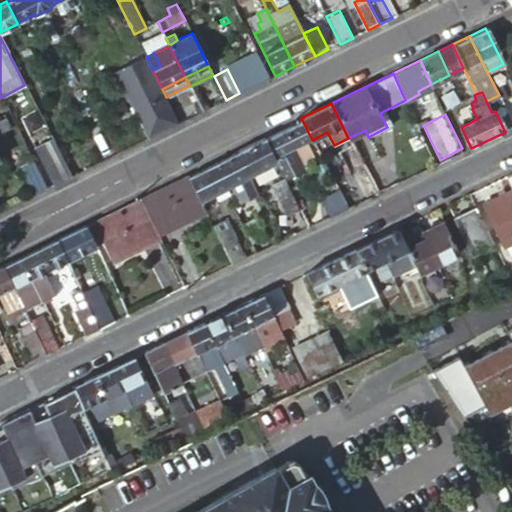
[(302,120),(266,138),(277,161),(286,180),(305,171),(294,147),(311,138),(302,120)]
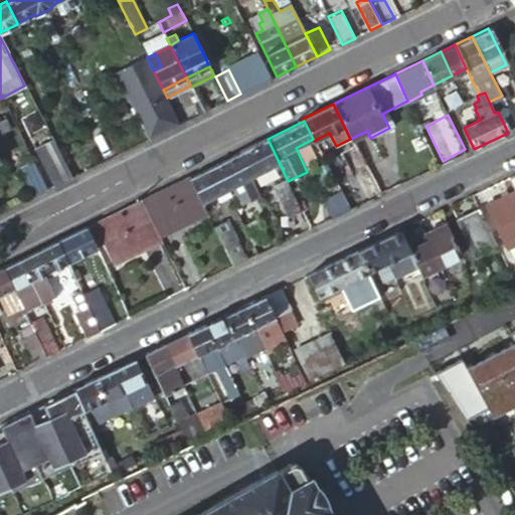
[(238,151),(239,152),(250,176),(255,173),(261,184),(278,175),(273,164),(279,162),(268,139),(267,138),(238,151)]
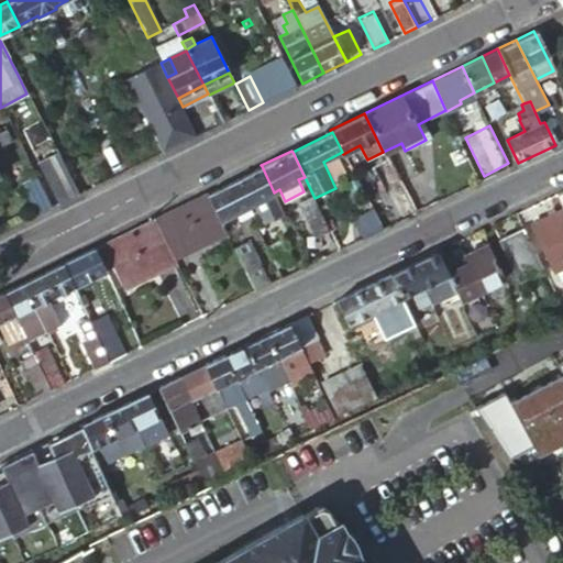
[(78,194),(57,154),(37,164),(57,203),(78,194)]
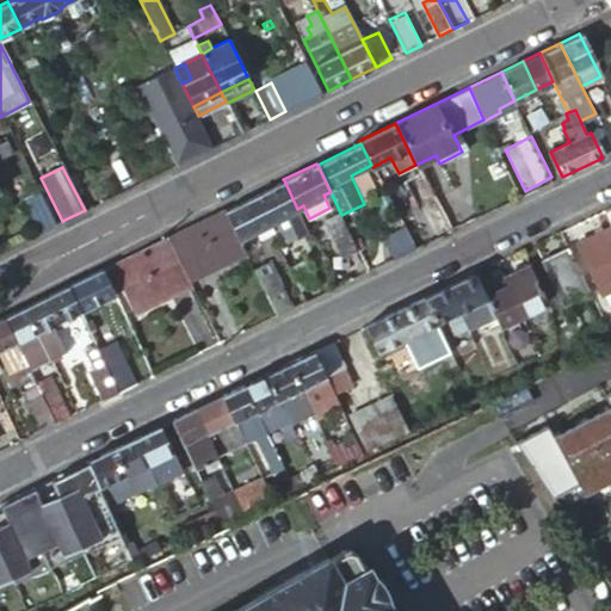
[(284,180),(261,191),(275,220),(297,209),(284,180)]
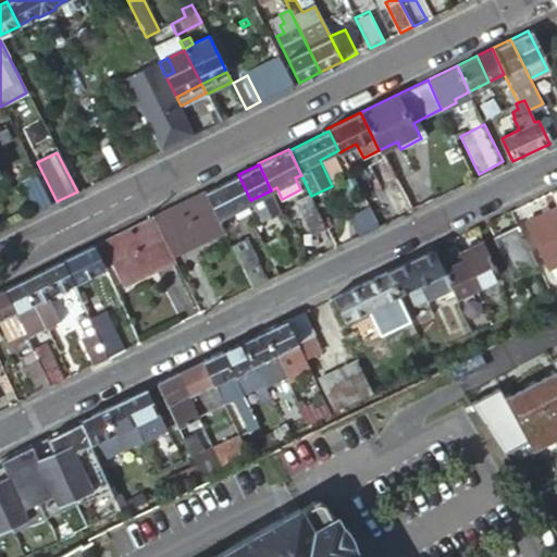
[(238,174),(205,190),(222,226),(227,223),(223,214),(250,200),(238,174)]
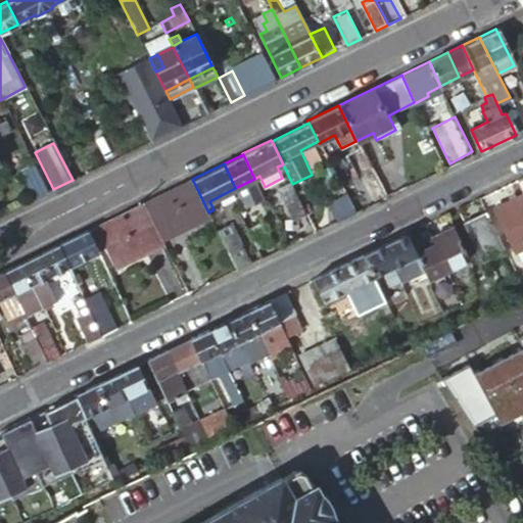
[(33,199),(47,192),(33,164),(19,172),(33,199)]
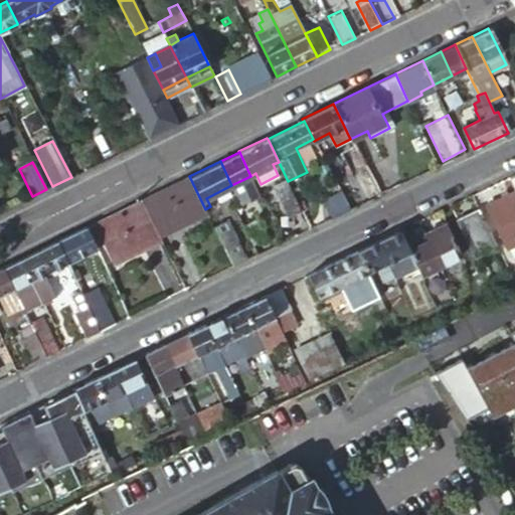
[(189,175),(142,199),(159,234),(206,211),(205,209),(189,176),(189,175)]
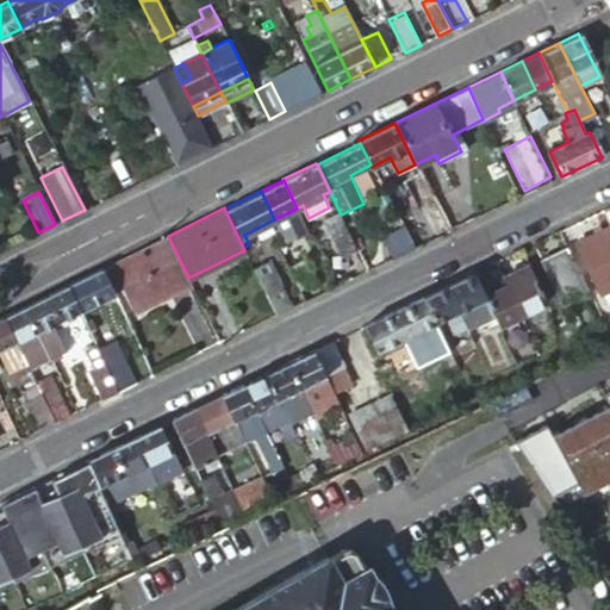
[(297,209),(274,219),(285,241),(306,230),(297,209)]
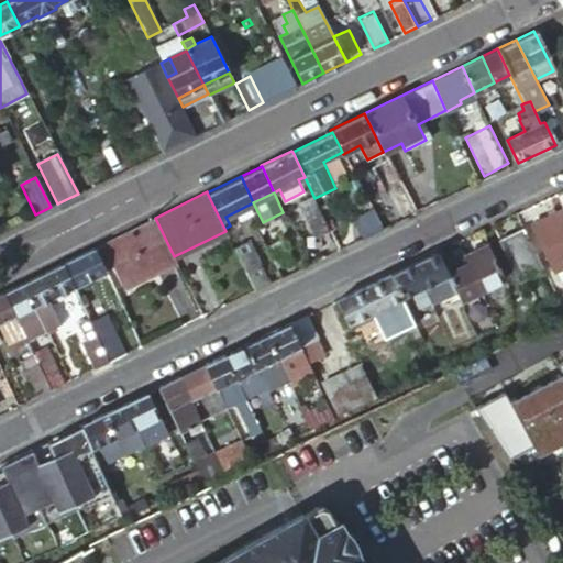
[(329,229),(315,198),(302,203),(317,234),(329,229)]
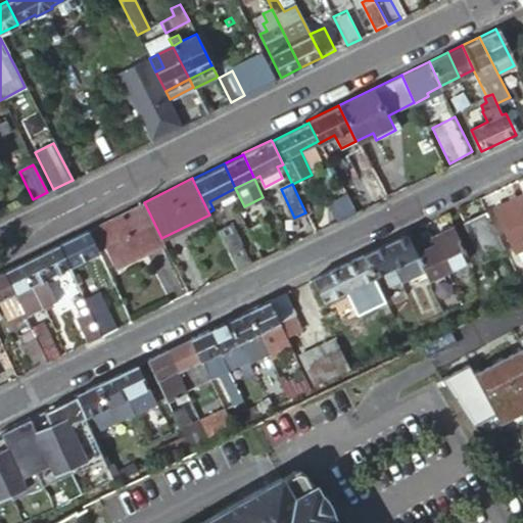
[(522,193),(497,206),(510,231),(507,232),(517,252),(519,251),(522,259),(522,193)]
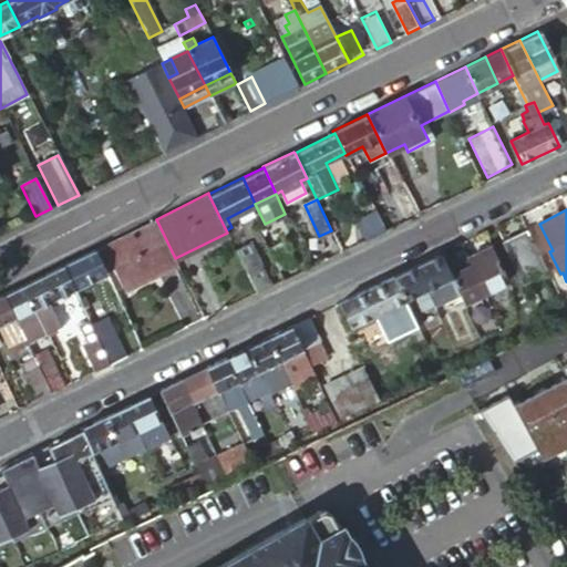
[(156,219),(95,249),(104,268),(114,263),(126,286),(176,261),(175,258),(156,219)]
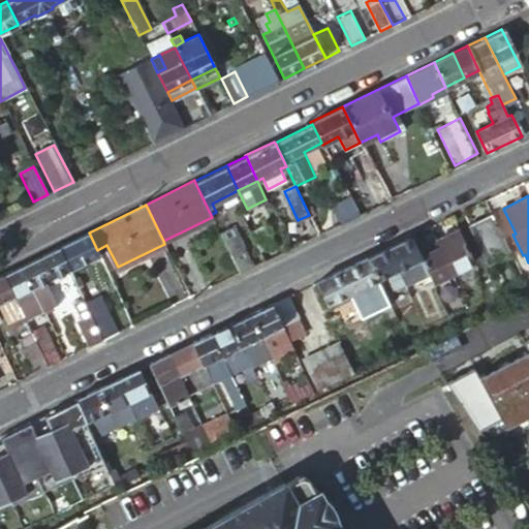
[(493,214),(471,224),(490,263),(511,253),(493,214)]
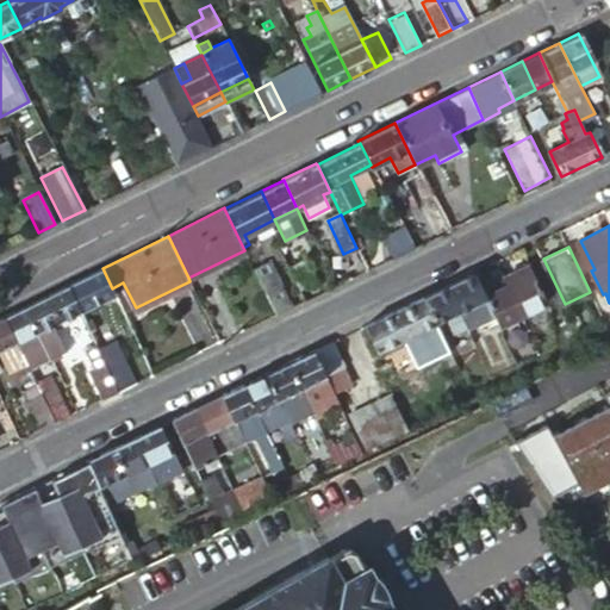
[(269,262),(254,269),(275,316),(292,309),(269,262)]
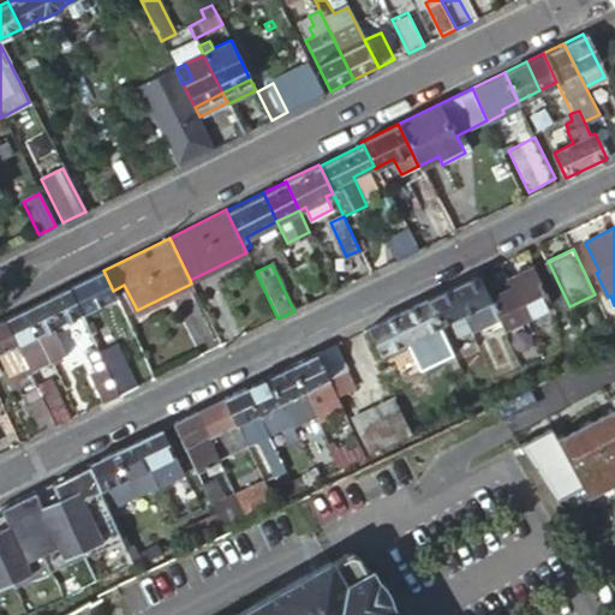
[(553,305),(535,267),(508,280),(526,317),(553,305)]
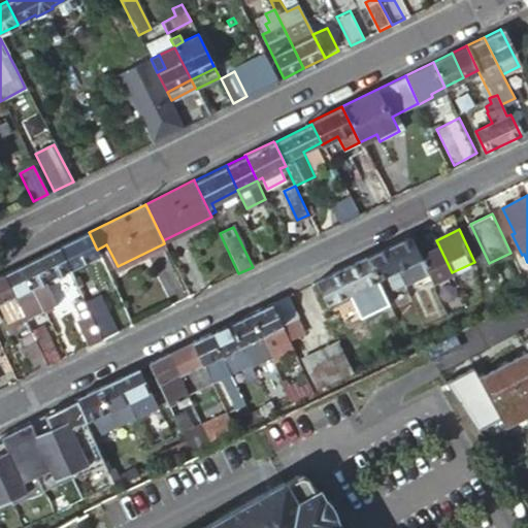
[(89,232),(58,246),(68,268),(98,253),(97,250),(89,232)]
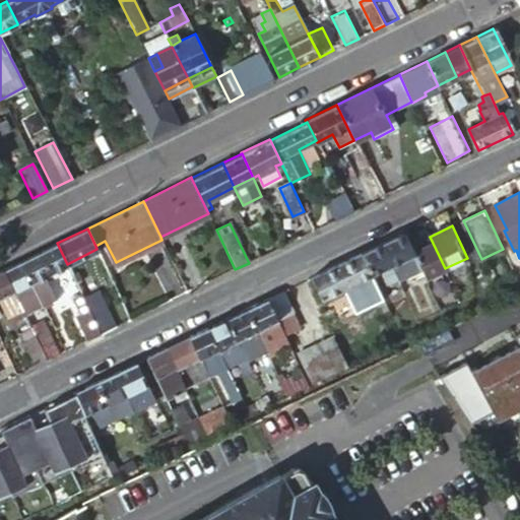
[(410,242),(405,232),(382,243),(399,278),(400,281),(424,270),(410,242)]
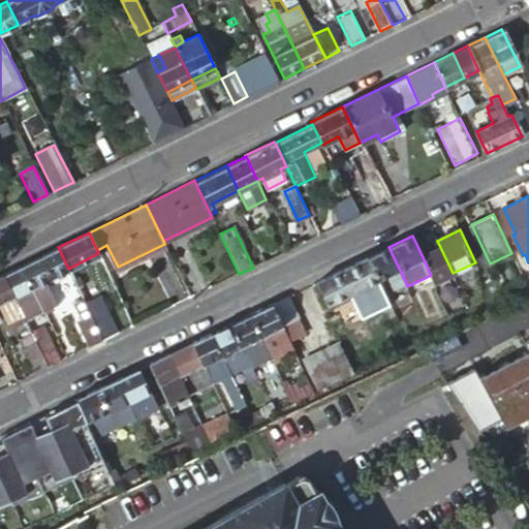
[(437,241),(436,237),(417,246),(431,275),(434,282),(453,273),(437,241)]
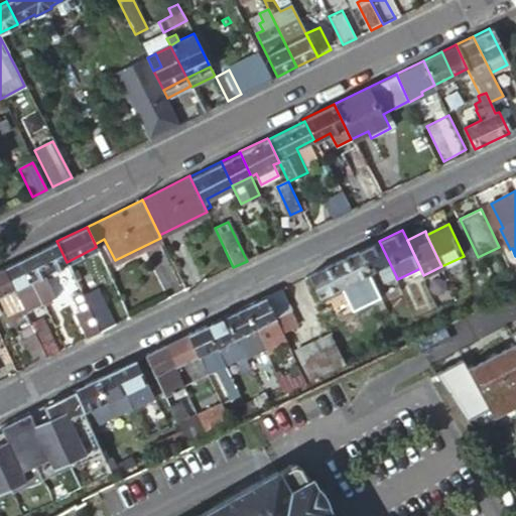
[(56,241),(39,249),(49,270),(67,262),(56,241)]
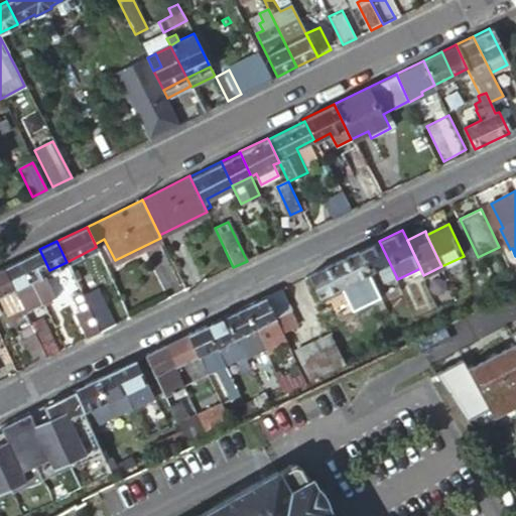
[(359,251),(369,273),(378,269),(384,282),(396,276),(379,241),(359,251)]
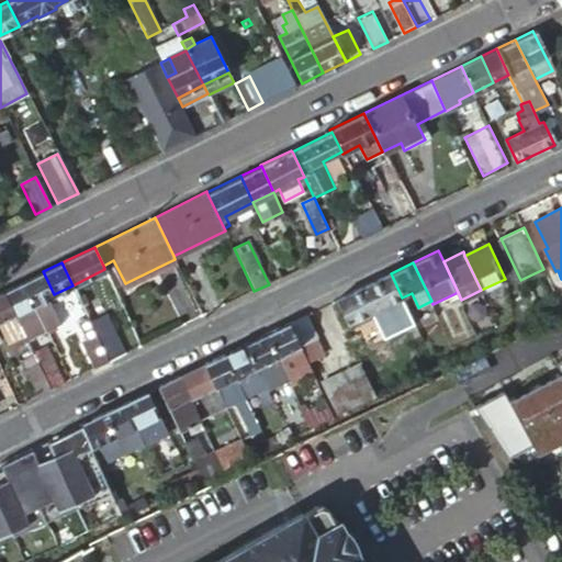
[(43,271),(23,281),(46,329),(59,323),(54,311),(53,311),(46,299),(54,294),(43,271)]
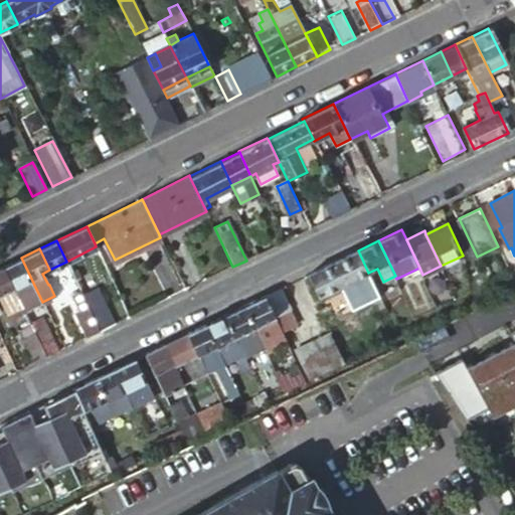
[(358,250),(305,277),(316,298),(368,273),(358,250)]
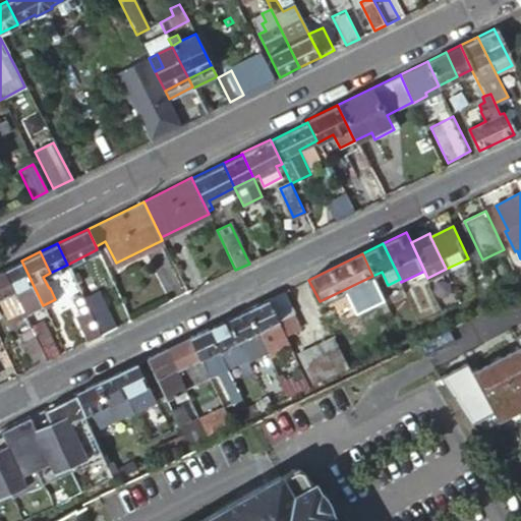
[(21,261),(3,270),(14,291),(23,311),(24,314),(43,305),(21,261)]
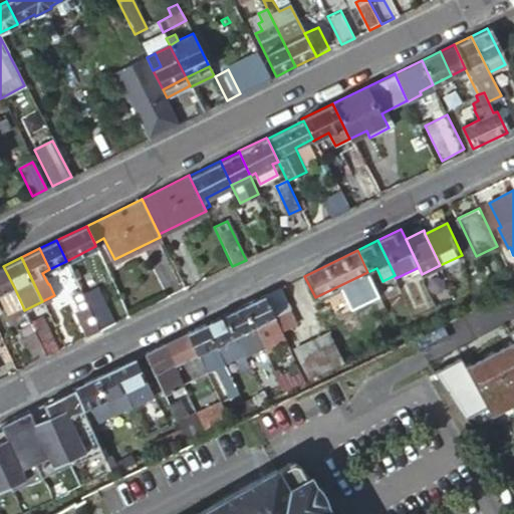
[(3,266),(0,267),(0,298),(8,314),(23,307),(14,287),(3,266)]
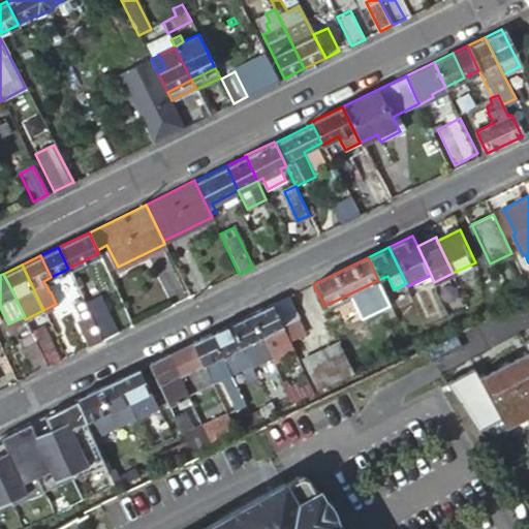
[(83,299),(102,341),(117,334),(91,280),(82,285),(79,277),(73,279),(83,299)]
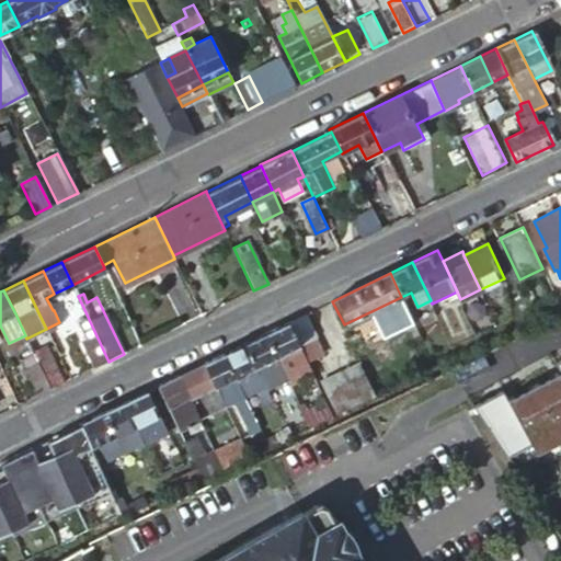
[(289,322),(308,362),(324,353),(307,313),(289,322)]
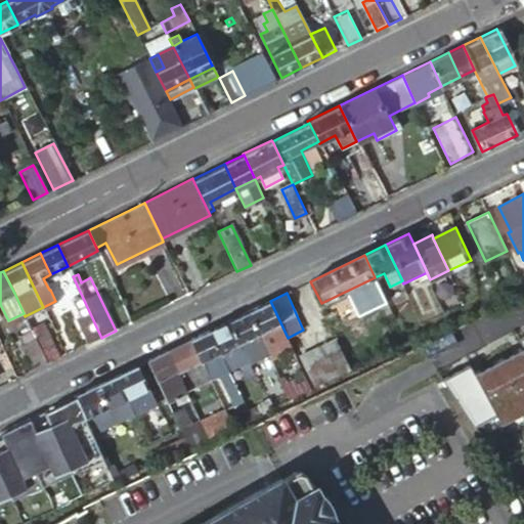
[(76,318),(89,344),(101,338),(82,296),(73,300),(81,316),(76,318)]
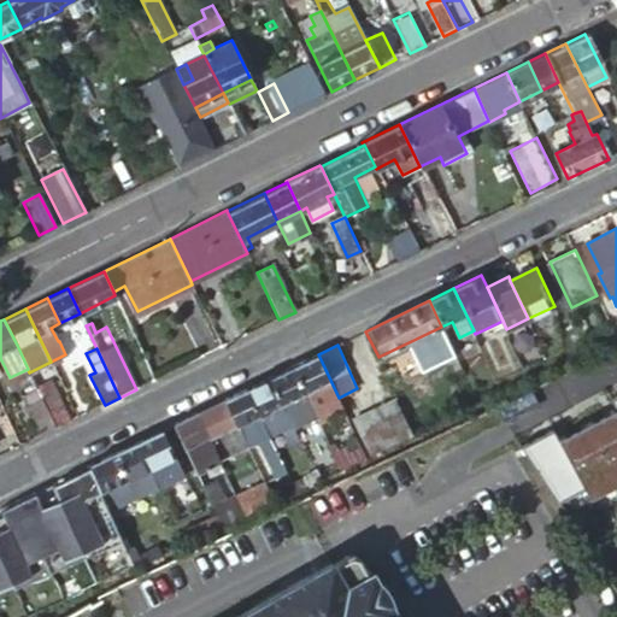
[(312,410),(339,398),(318,354),(293,366),(306,395),(312,410)]
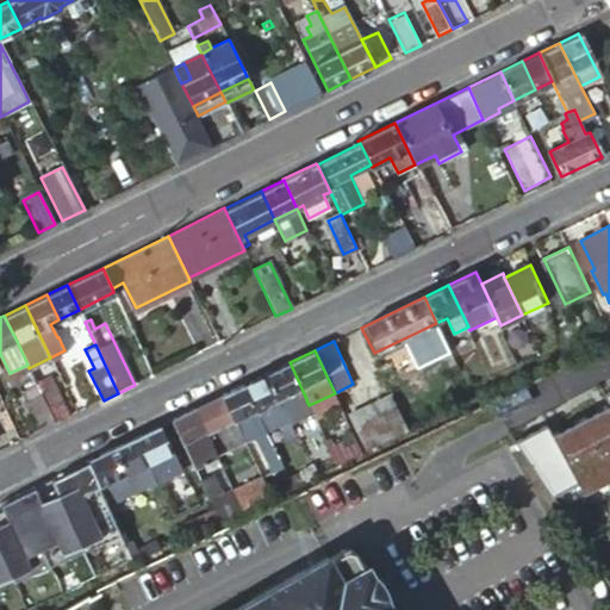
[(303,391),(290,362),(266,374),(279,402),(303,391)]
